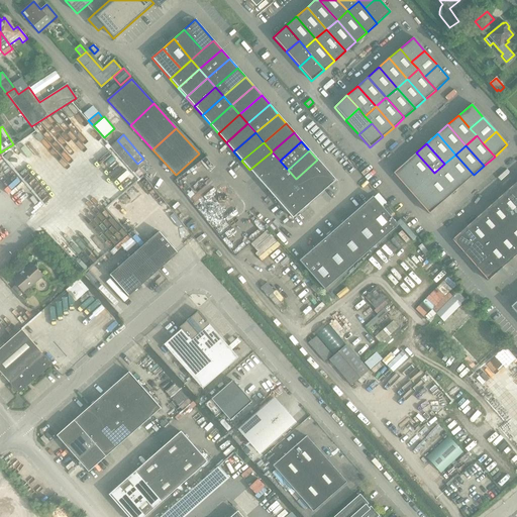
[(257,180),(280,161),(272,151),(249,170),(257,180)]
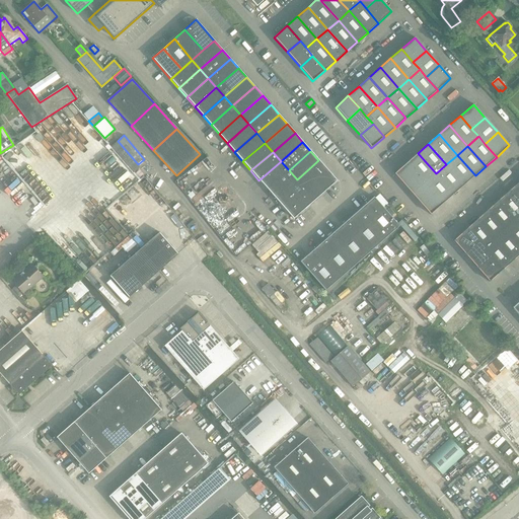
[(436,173),(418,153),(406,162),(419,175),(425,183),(436,173)]
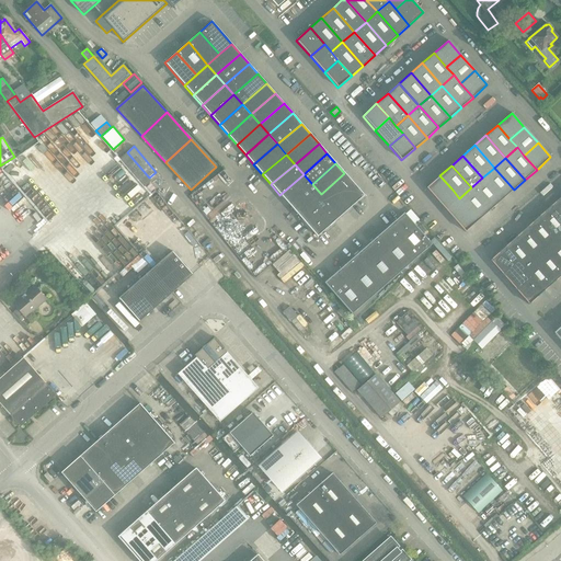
[(514,190),(494,168),(482,178),(502,199),(514,190)]
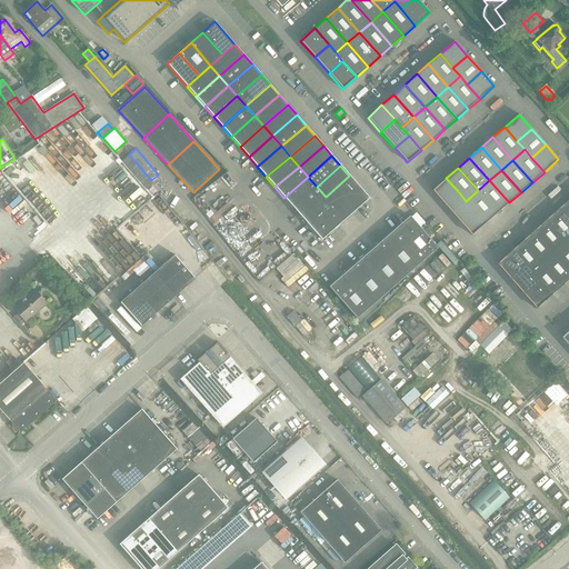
[(369,198),(349,176),(337,187),(357,209),(369,198)]
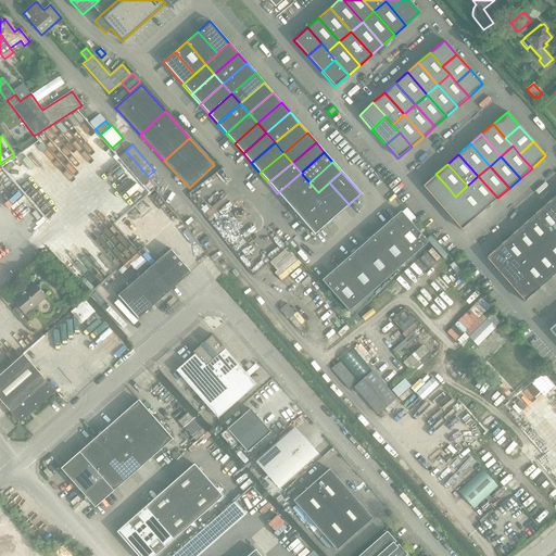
[(286,203),(310,182),(301,173),(277,193),(286,203)]
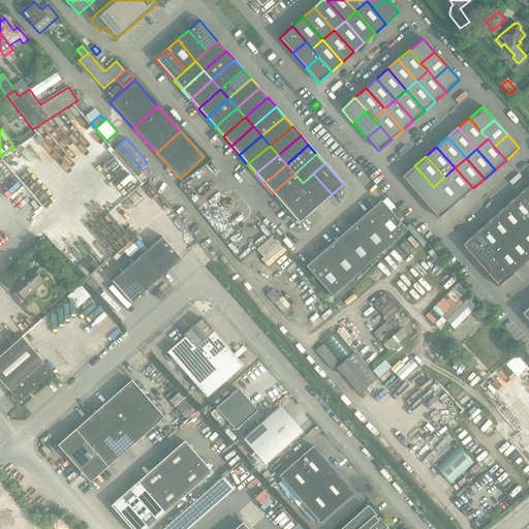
[(427,179),(414,165),(402,177),(413,190),(427,179)]
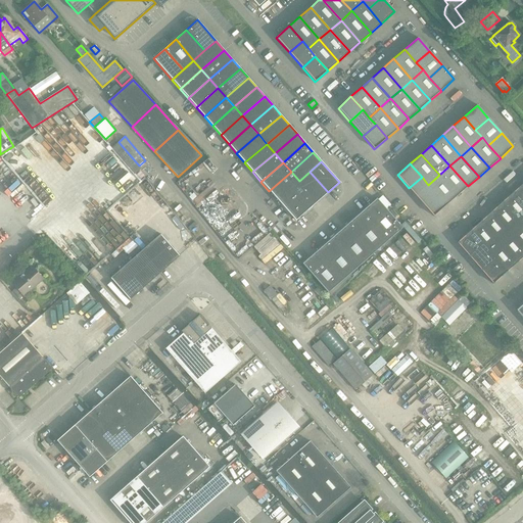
[(468,186),(449,165),(439,175),(458,196),(468,186)]
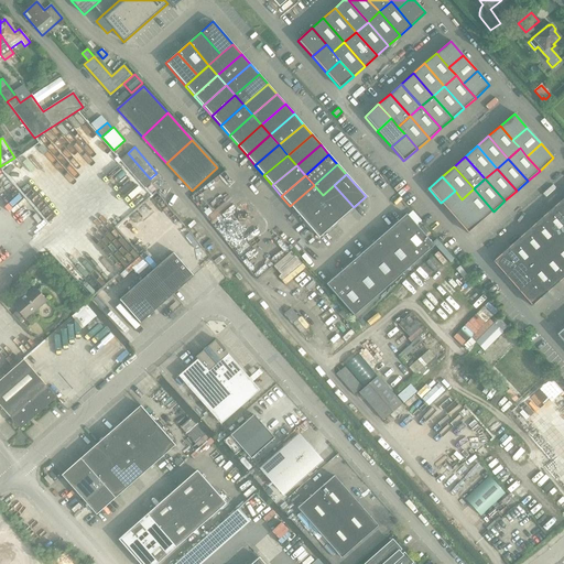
[(311,205),(323,195),(314,185),(290,206),(299,216),(311,205)]
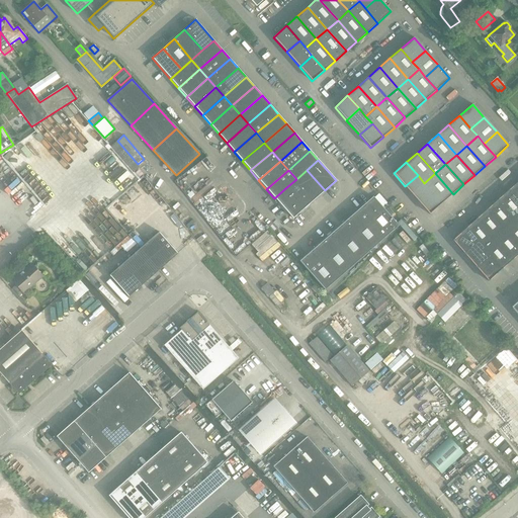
[(325,190),(307,170),(296,179),(315,199),(325,190)]
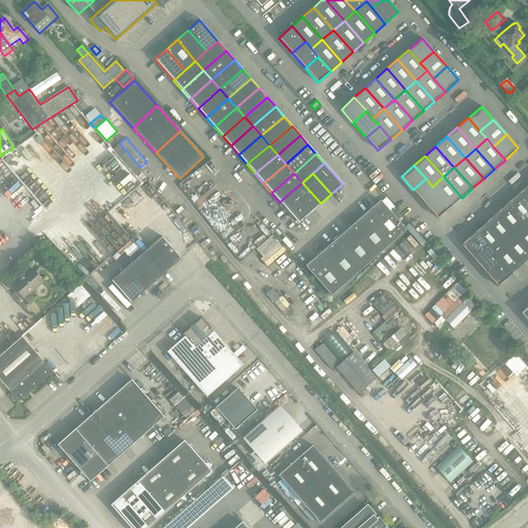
[(462,198),(443,176),(432,187),(439,194),(451,207),(462,198)]
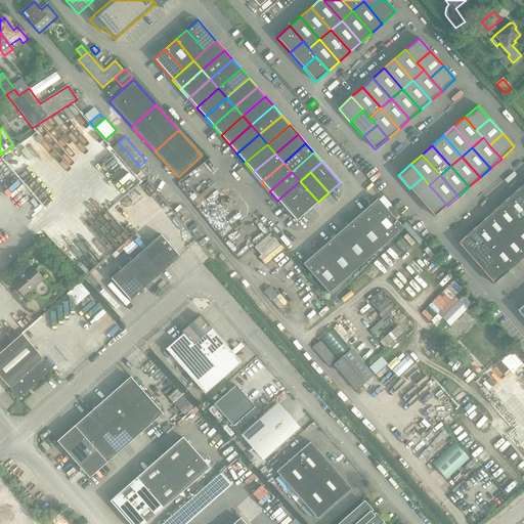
[(436,192),(429,185),(423,177),(409,188),(423,204),(436,192)]
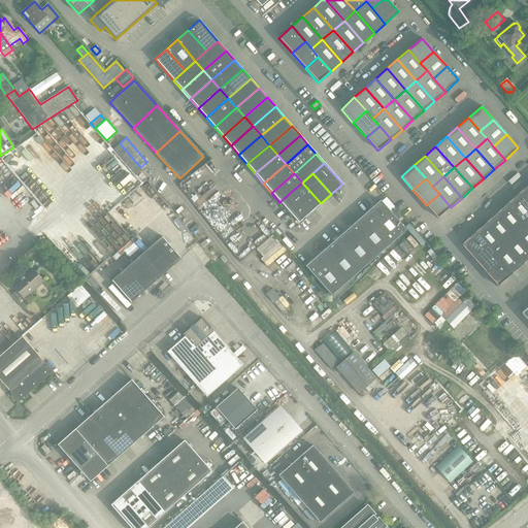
[(321,203),(302,183),(291,192),(309,213),(321,203)]
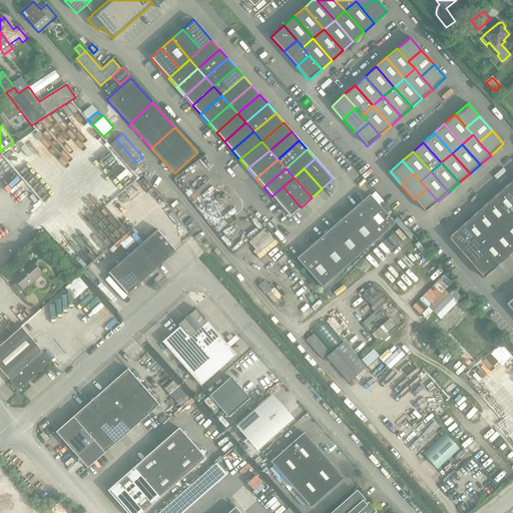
[(512,179),(512,180),(502,189),(512,201),(512,179)]
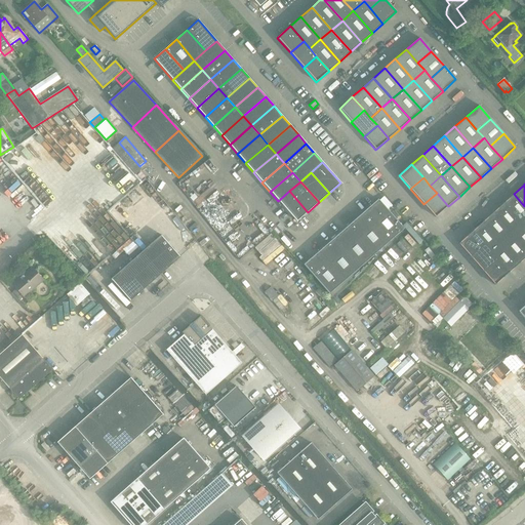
[(308,212),(289,191),(278,201),(296,221),(308,212)]
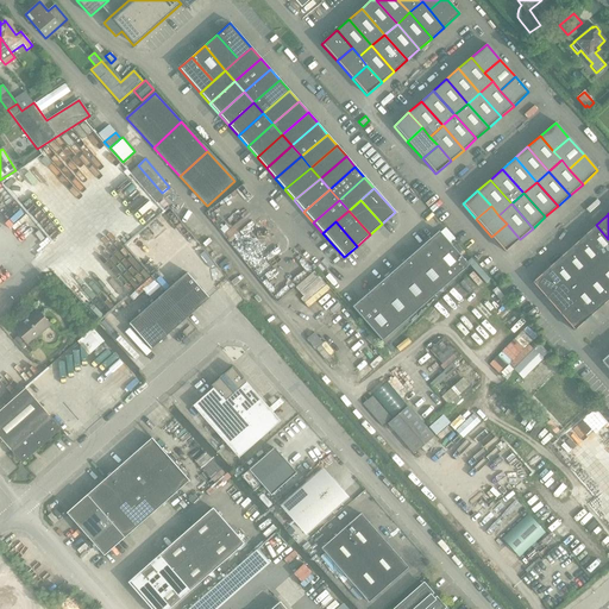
[(520,239),(507,224),(491,237),(504,252),(520,239)]
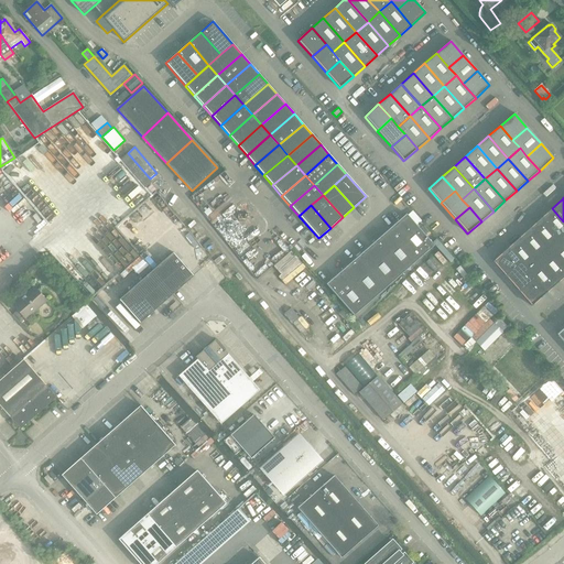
[(563,237),(563,221),(552,208),(541,218),(561,241),(563,237)]
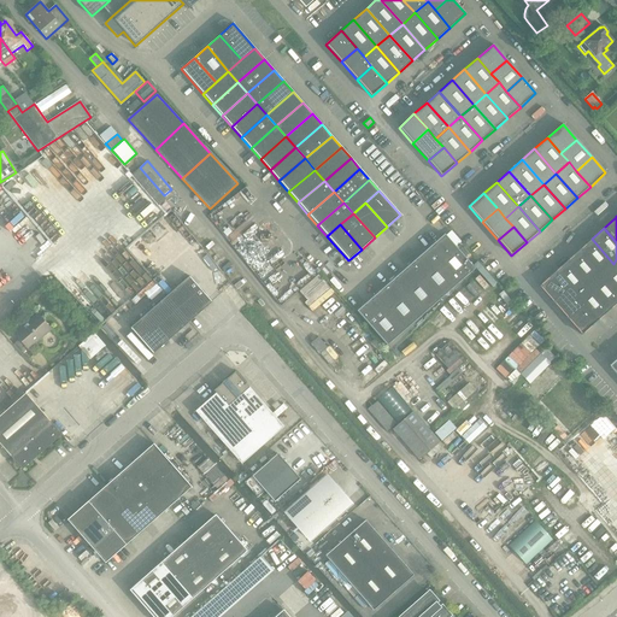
[(387,346),(457,285),(475,269),(445,234),(357,311),(387,346)]
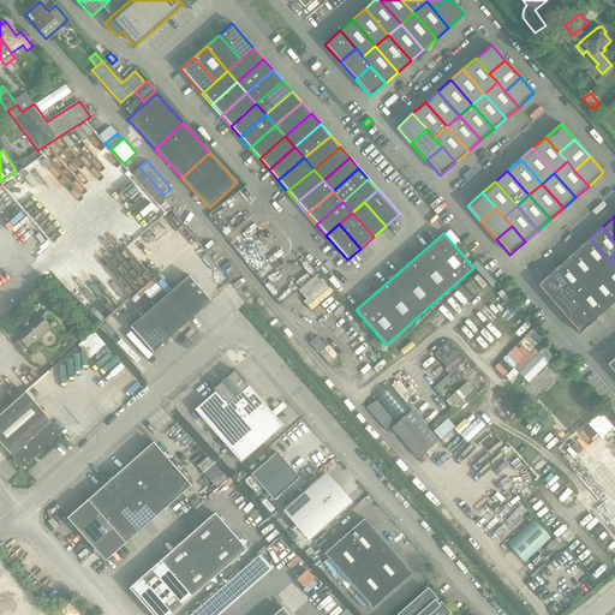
[(611,263),(590,238),(577,250),(598,274),(611,263)]
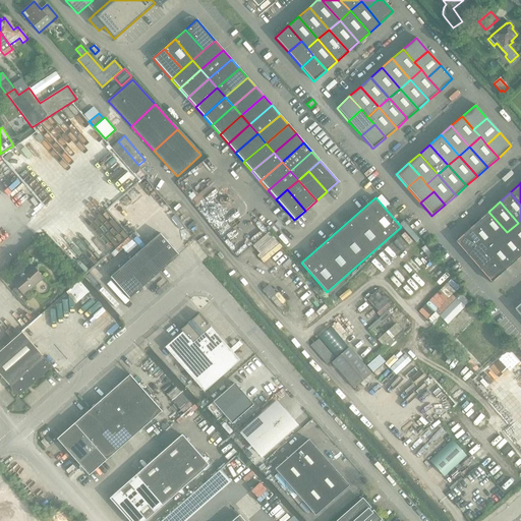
[(507,232),(488,212),(478,221),(497,241),(507,232)]
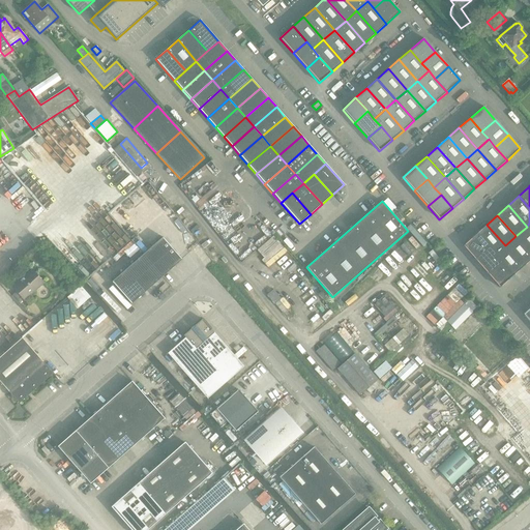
[(505,245),(487,225),(475,234),(488,247),(494,256),(505,245)]
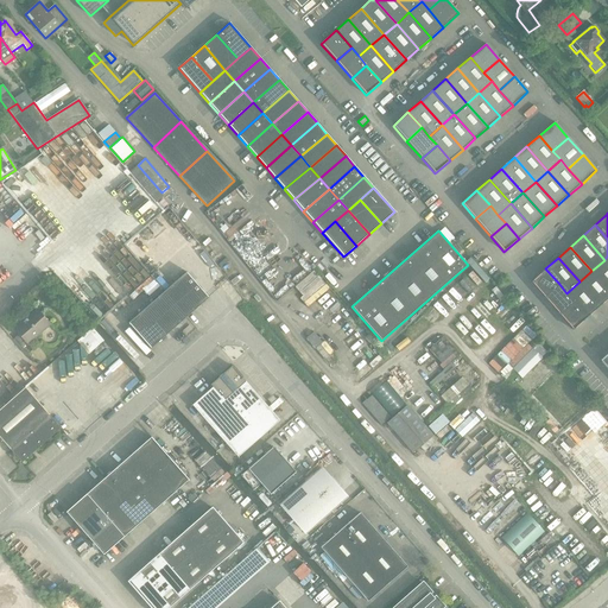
[(607,264),(605,260),(591,271),(607,289),(607,264)]
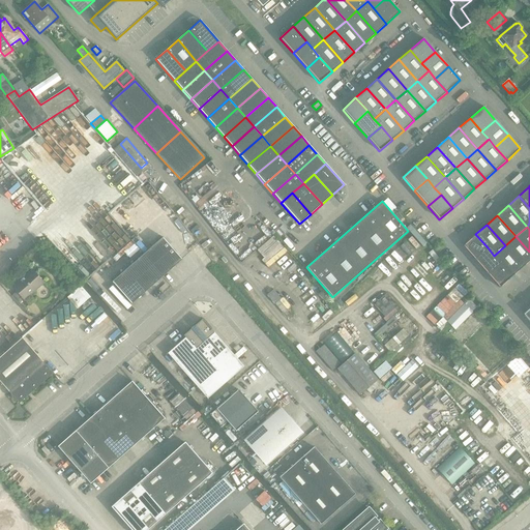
[(488,247),(475,234),(463,246),(474,260),(488,247)]
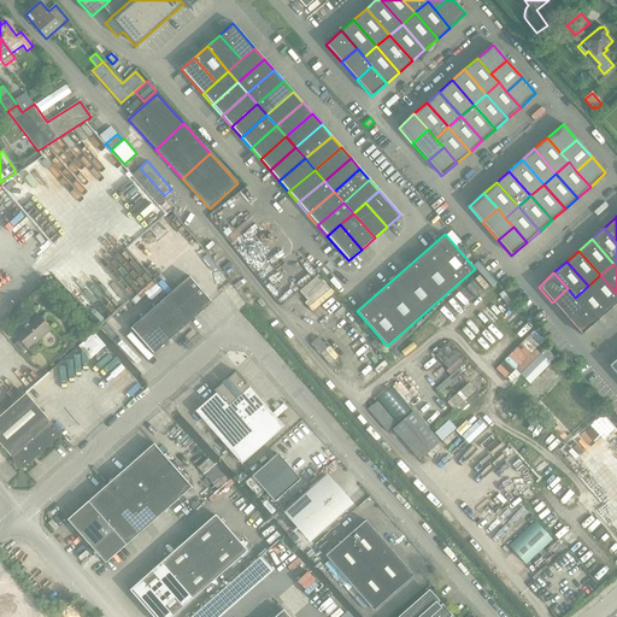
[(616,303),(616,293),(600,275),(588,286),(610,311),(616,303)]
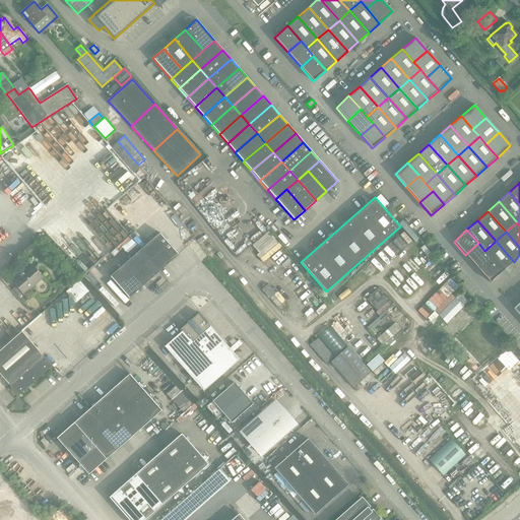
[(179,255),(159,233),(140,249),(159,271),(179,255)]
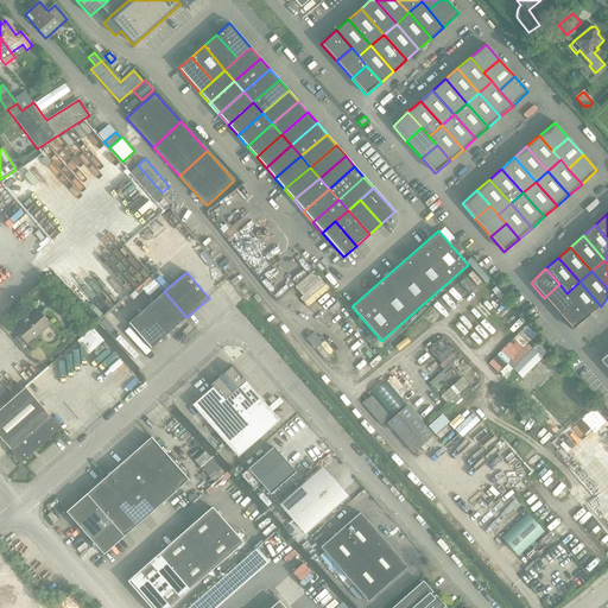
[(601,306),(580,282),(567,293),(575,302),(588,317),(601,306)]
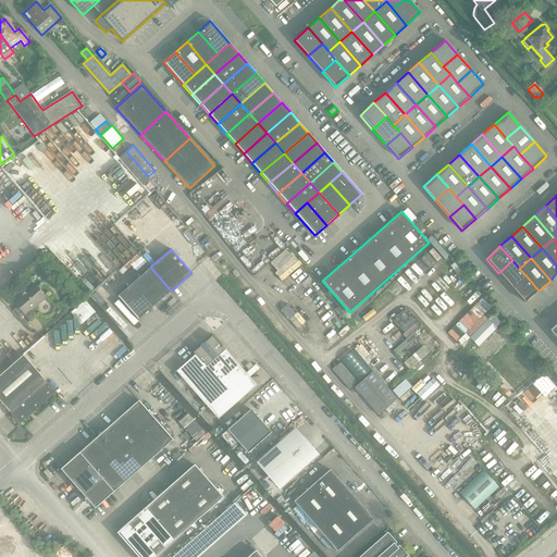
[(527,276),(519,269),(512,260),(498,273),(512,288),(527,276)]
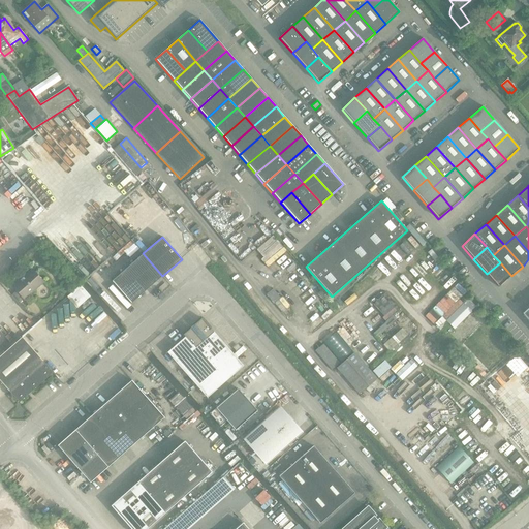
[(130,304),(162,276),(143,253),(111,281),(130,304)]
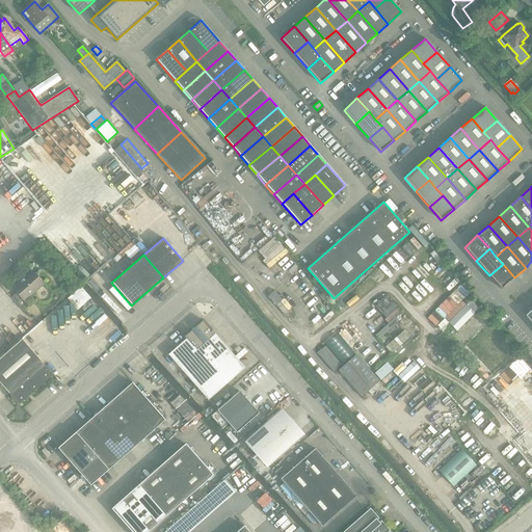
[(514,277),(503,264),(489,275),(502,289),(514,277)]
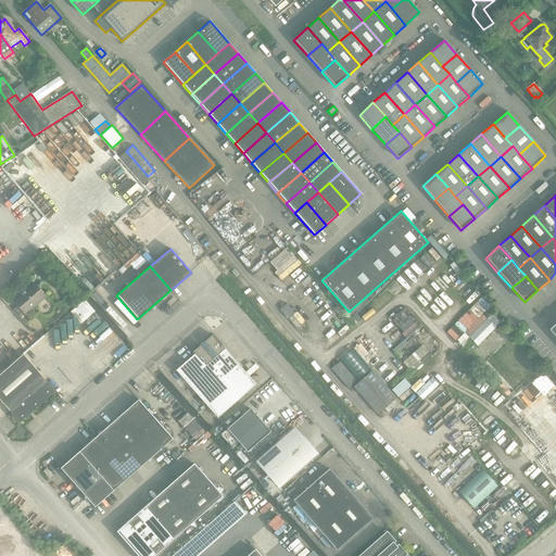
[(25,315),(46,297),(34,282),(13,302),(17,306),(12,311),(24,325),(29,319),(25,315)]
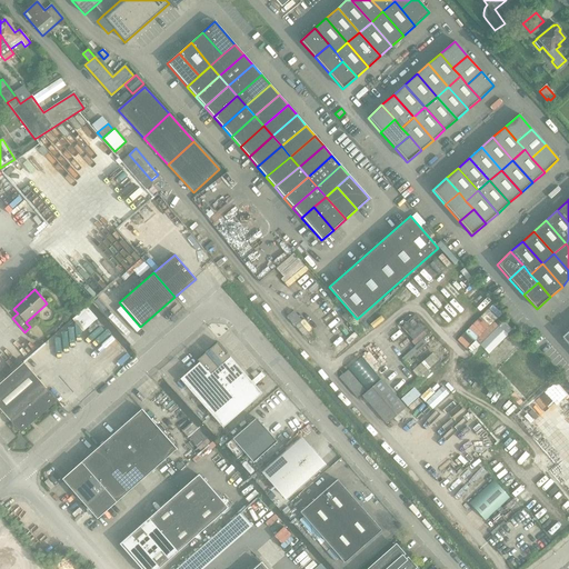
[(498,326),(479,346),(489,355),(508,335),(498,326)]
